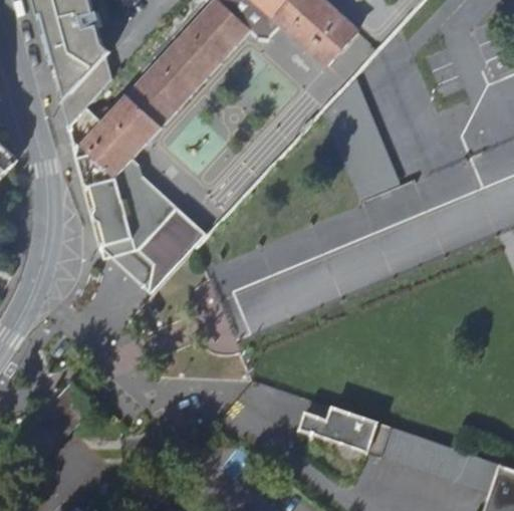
[(38,0),(65,101),(75,90),(86,78),(109,53),(113,49),(107,45),(101,24),(106,23),(100,7),(97,9),(94,0),(38,0)]
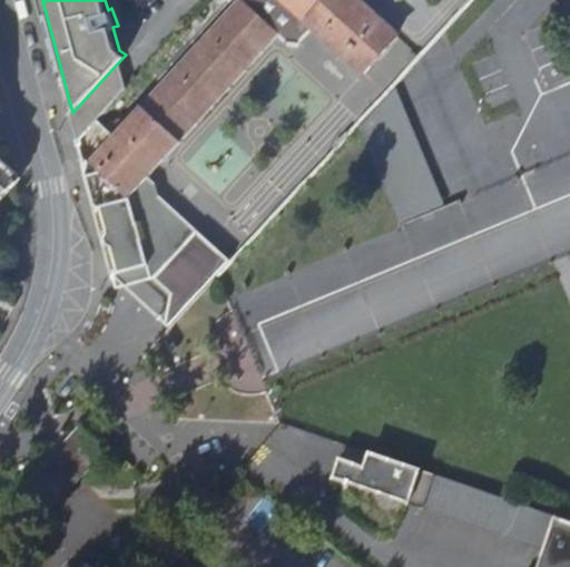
[(231,0),(88,157),(85,166),(94,201),(99,204),(96,209),(101,226),(108,230),(105,234),(107,238),(111,242),(107,247),(112,265),(118,267),(114,274),(117,283),(155,272),(172,255),(189,235),(182,215),(157,193),(157,178),(147,169),(278,28),(288,37),(301,38),(313,23),(362,69),(399,30),(364,0),(231,0)]
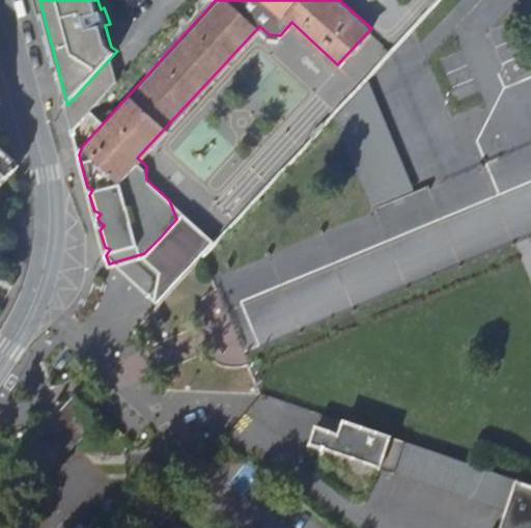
[(190,0),(165,28),(176,37),(208,0),(190,0)]
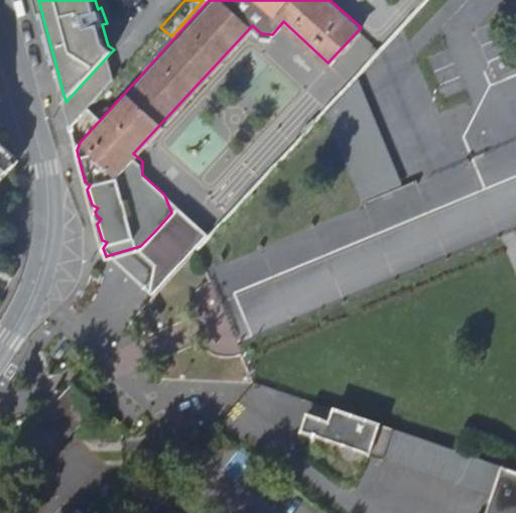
[(110,53),(87,79),(102,92),(117,75),(113,63),(110,53)]
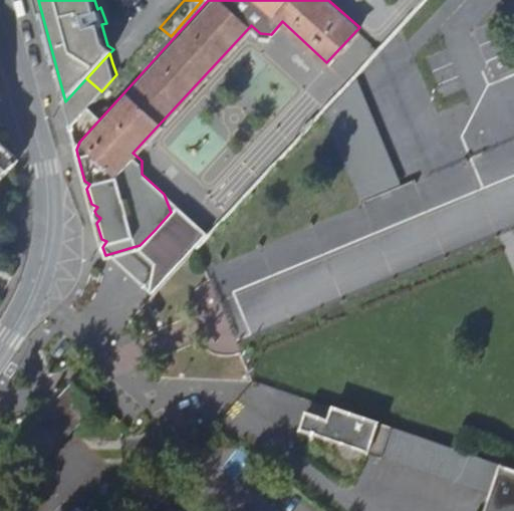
[(75,90),(71,101),(71,110),(74,120),(101,91),(86,78),(75,90)]
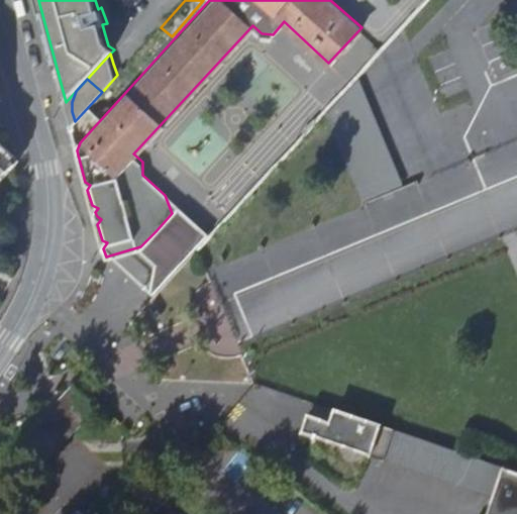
[(0,183),(13,169),(13,160),(0,146),(0,183)]
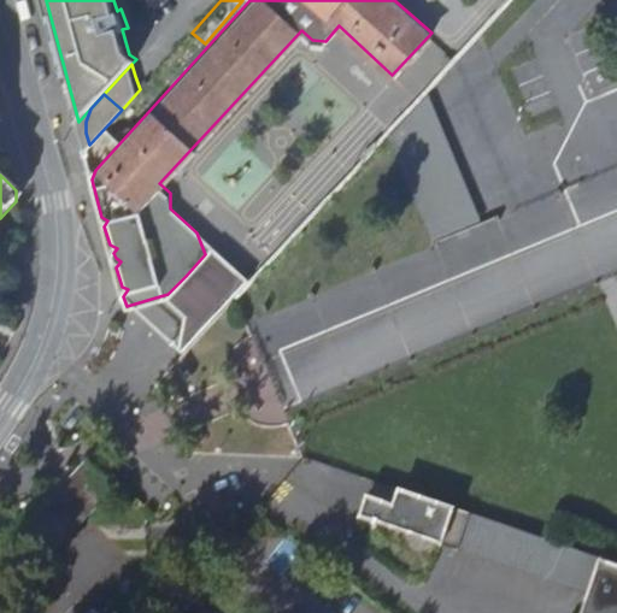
[(186,276),(168,294),(177,304),(186,312),(205,294),(186,276)]
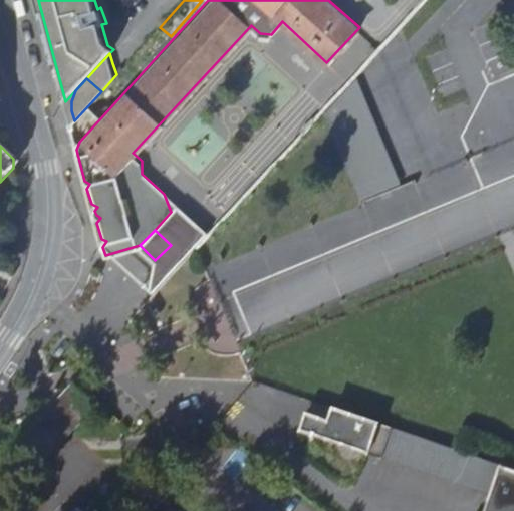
[(155,260),(152,269),(155,276),(156,280),(162,285),(186,259),(171,245),(155,260)]
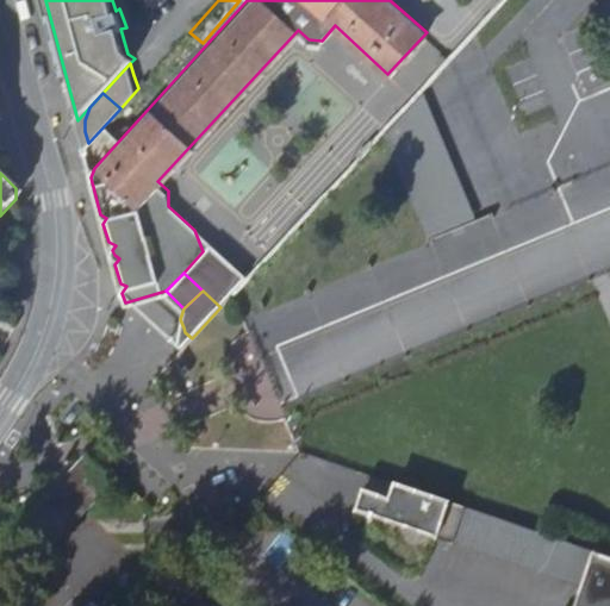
[(368,474),(363,488),(390,497),(396,482),(368,474)]
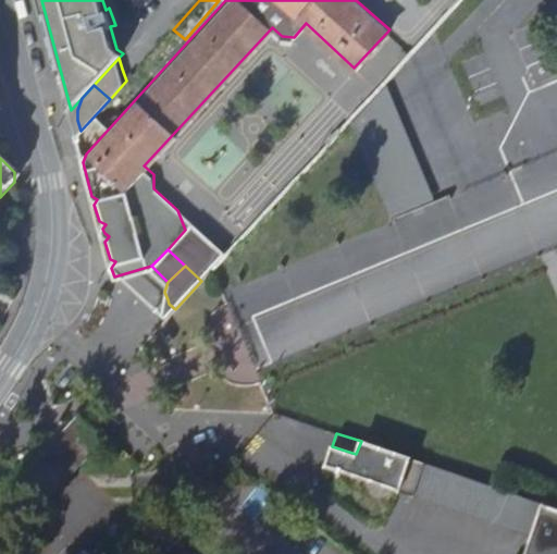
[(325,465),(399,490),(410,458),(361,441),(356,454),(332,446),(325,465)]
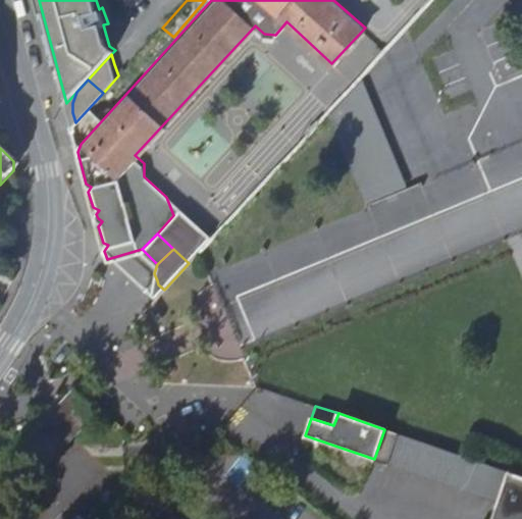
[(384,429),(374,459),(467,491),(477,461),(384,429)]
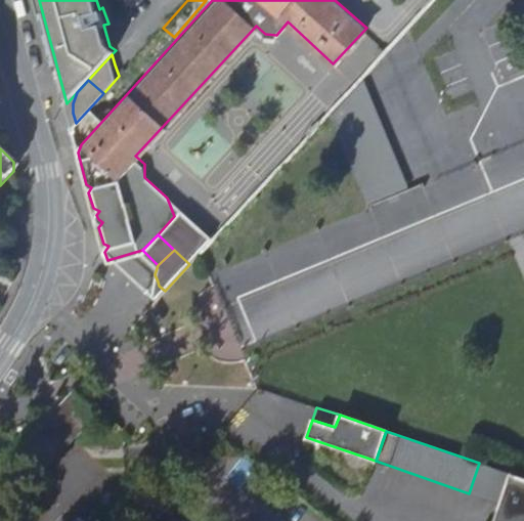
[(479,463),(469,493),(499,504),(510,475),(511,473),(479,463)]
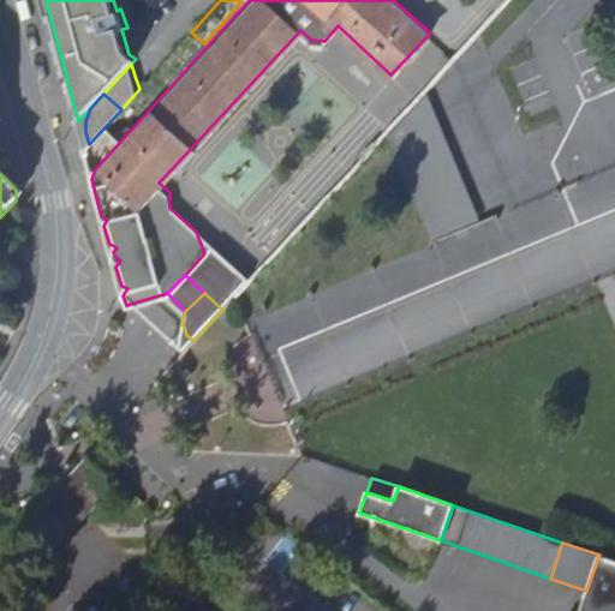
[(586,591),(579,610),(614,610),(614,561),(614,562),(598,557),(586,591)]
